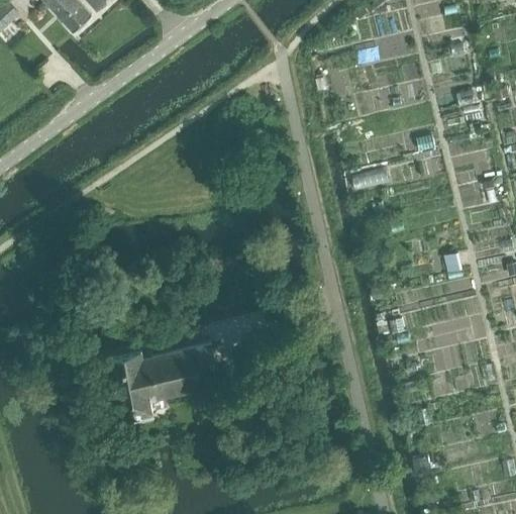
[(43,0),(74,33),(81,27),(92,16),(77,0),(87,0),(97,11),(109,0),(43,0)]
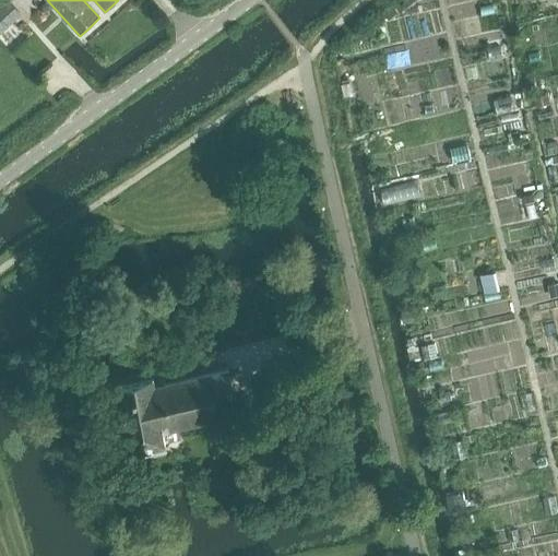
[(349,83),(341,85),(344,98),(353,96),(349,83)]
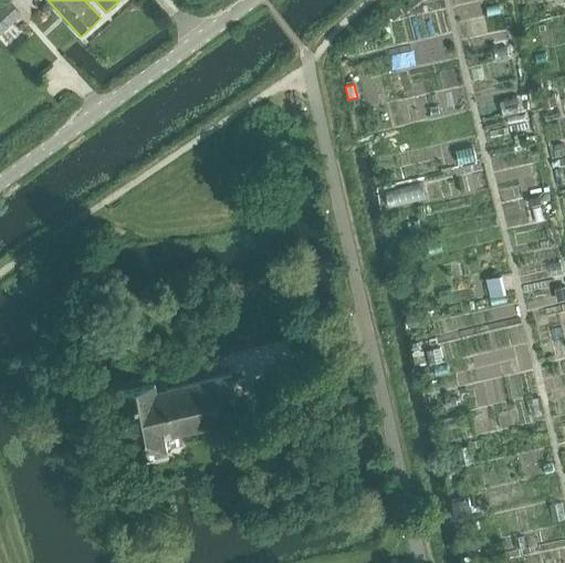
[(554,98),(541,102),(544,111),(556,106),(554,98)]
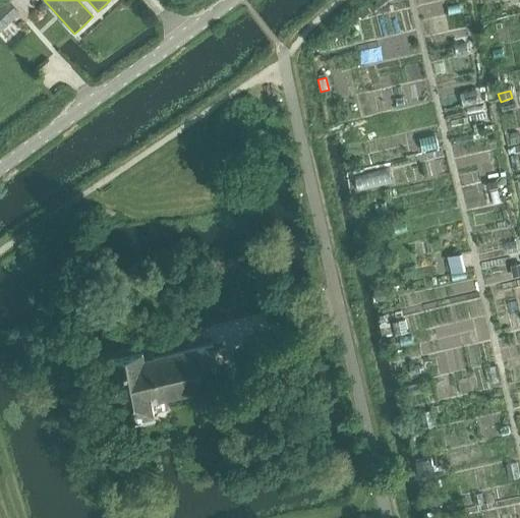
[(382,248),(372,249),(374,259),(384,256),(382,248)]
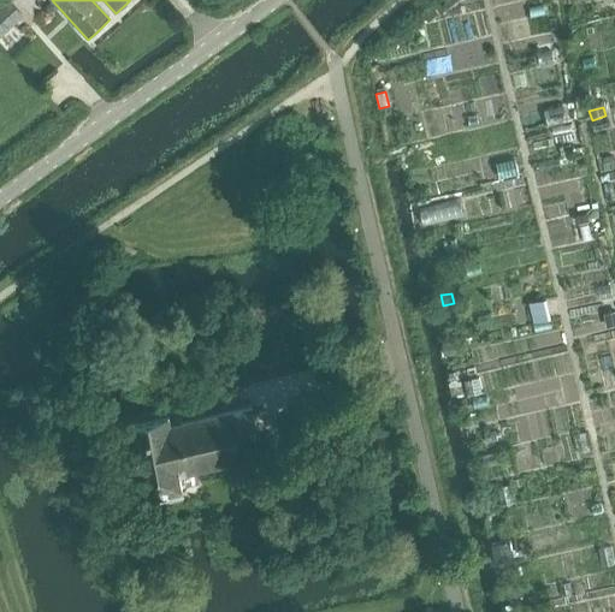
[(545,303),(530,307),(533,325),(550,321),(545,303)]
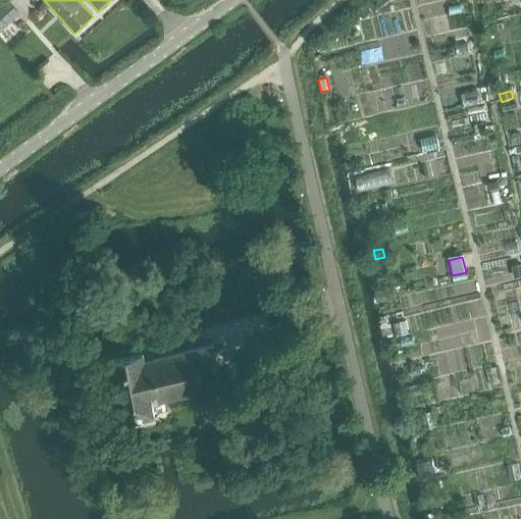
[(520,265),(512,267),(515,279),(520,277),(520,265)]
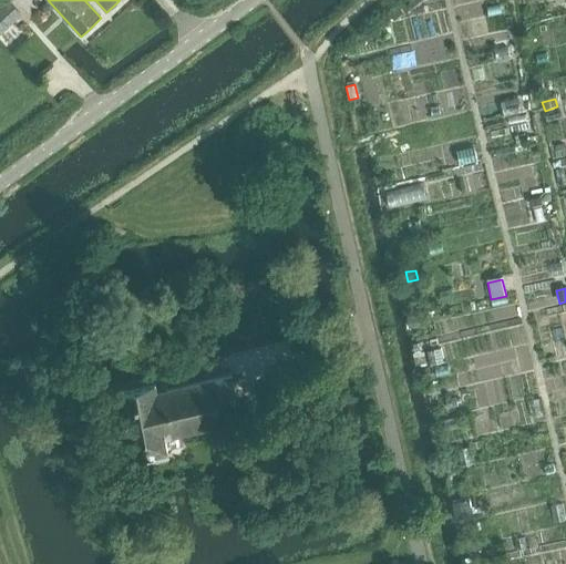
[(419,318),(408,320),(410,329),(420,328),(419,318)]
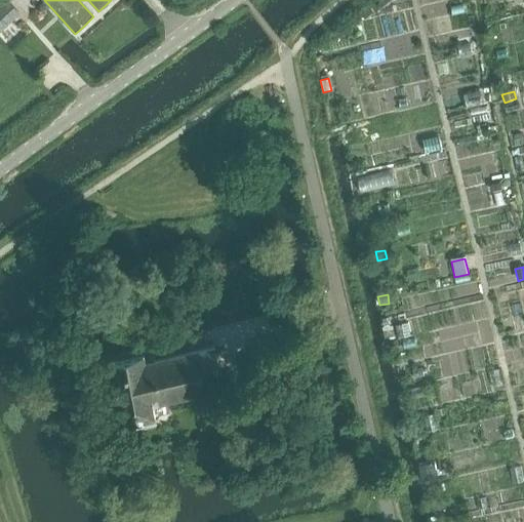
[(388,320),(380,322),(385,340),(395,338),(392,325),(390,326),(388,320)]
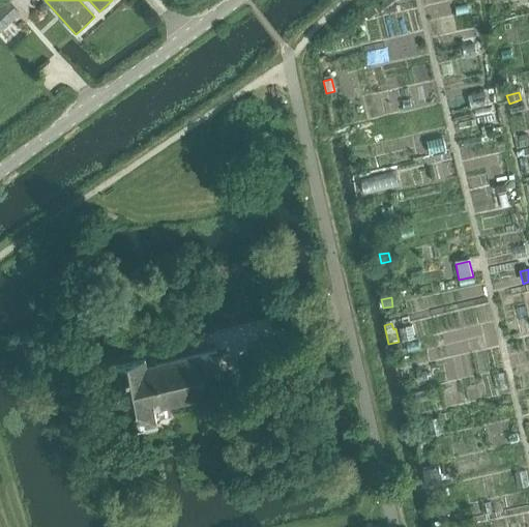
[(225,396),(215,353),(146,370),(144,360),(112,368),(126,432),(156,426),(153,412),(225,396)]
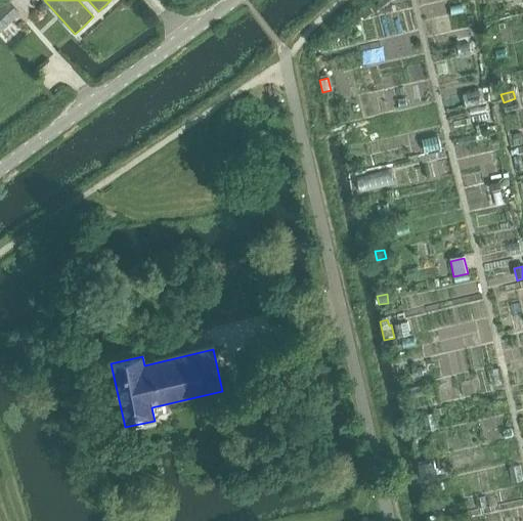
[(432,461),(417,464),(420,479),(423,479),(424,482),(436,479),(432,461)]
